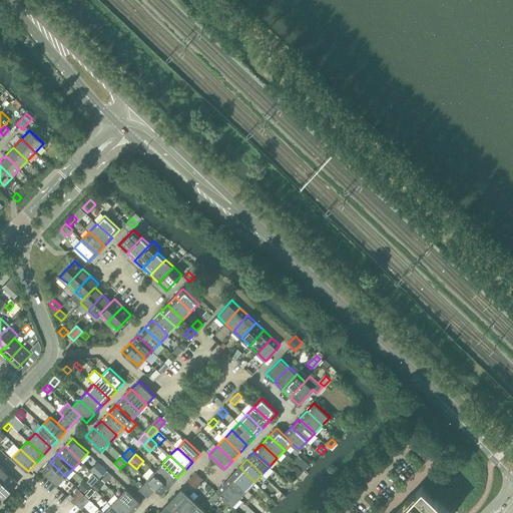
[(107,470),(98,461),(90,469),(99,478),(107,470)]
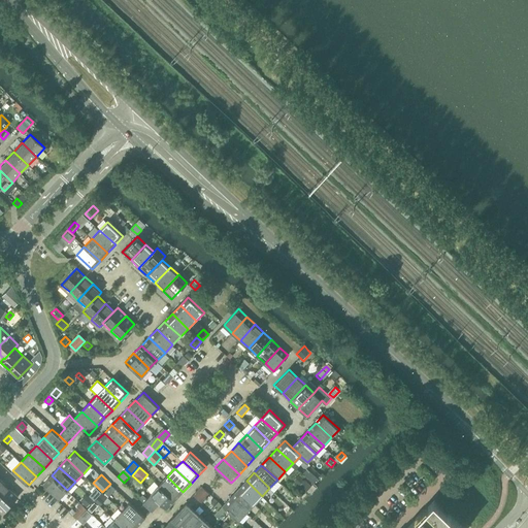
[(315,474),(310,480),(316,485),(321,480),(315,474)]
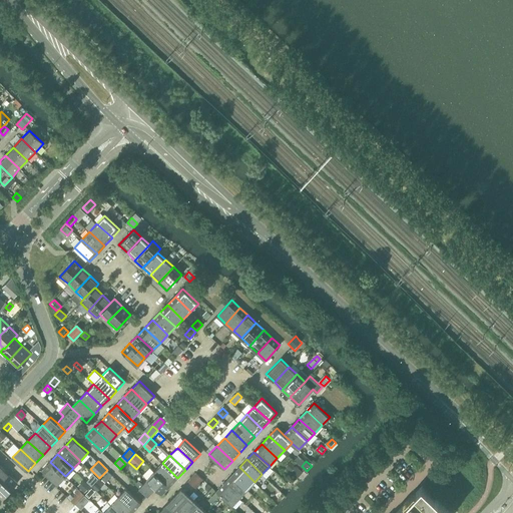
[(65,476),(50,462),(42,470),(57,485),(65,476)]
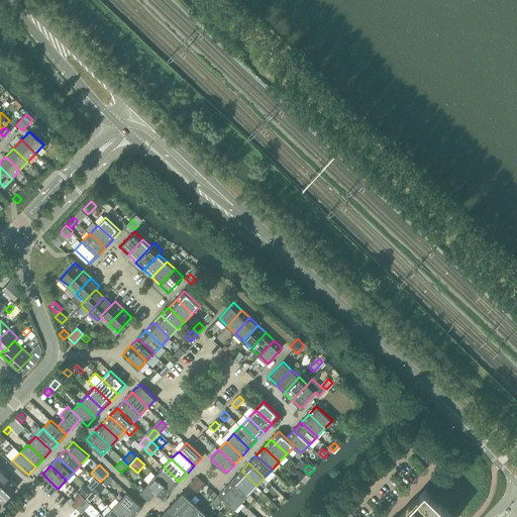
[(128,466),(122,472),(126,477),(132,470),(128,466)]
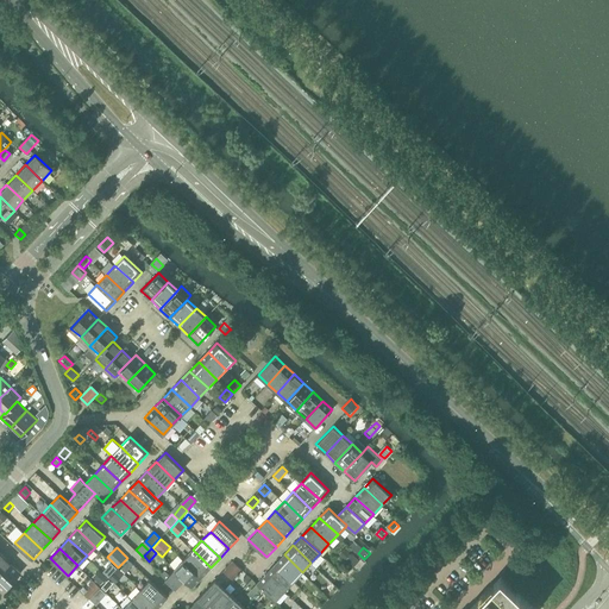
[(345,548),(340,554),(347,560),(352,554),(345,548)]
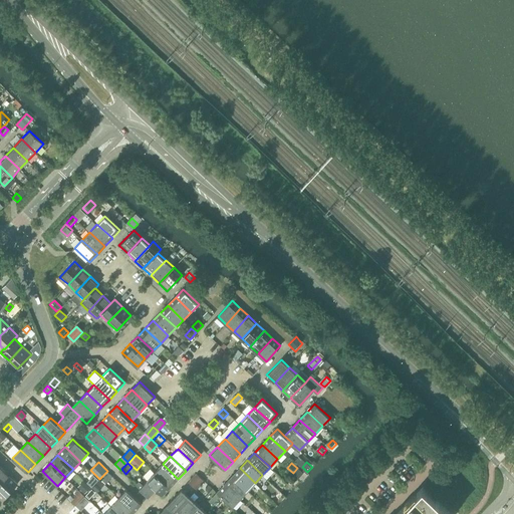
[(155,472),(171,487),(178,479),(163,464),(155,472)]
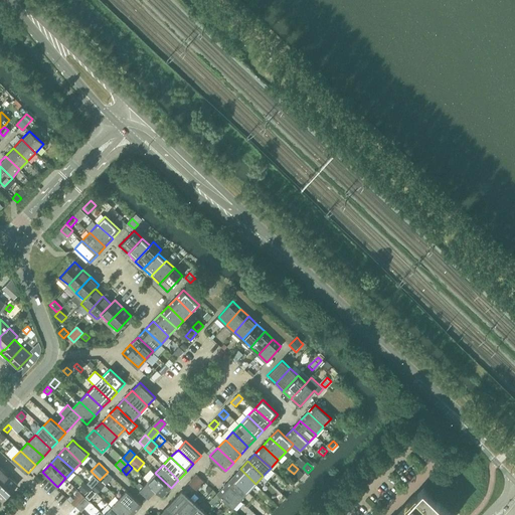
[(298,469),(294,474),(301,480),(306,475),(299,468),(298,469)]
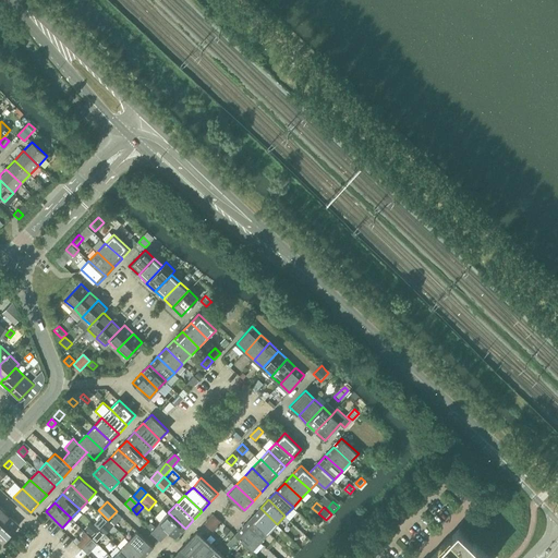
[(0,526),(11,516),(2,508),(0,509),(0,526)]
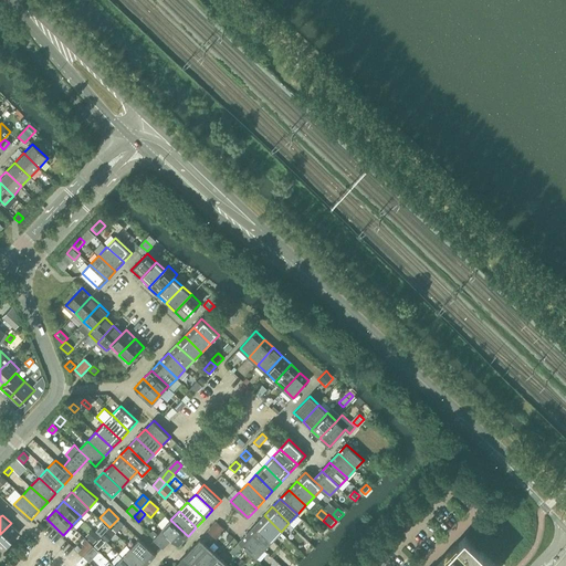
[(281,532),(264,515),(255,524),(272,541),(281,532)]
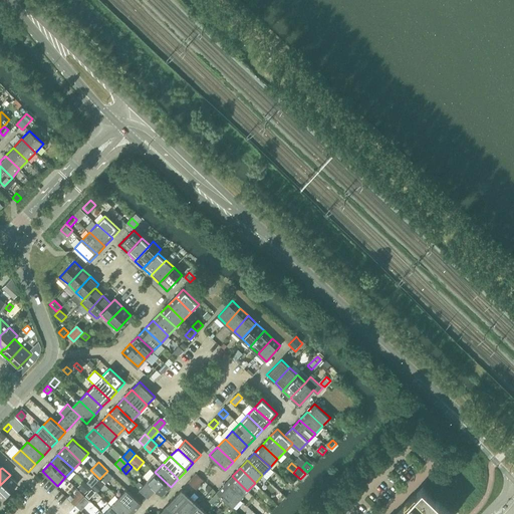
[(171,487),(155,472),(148,480),(157,488),(156,489),(163,495),(171,487)]
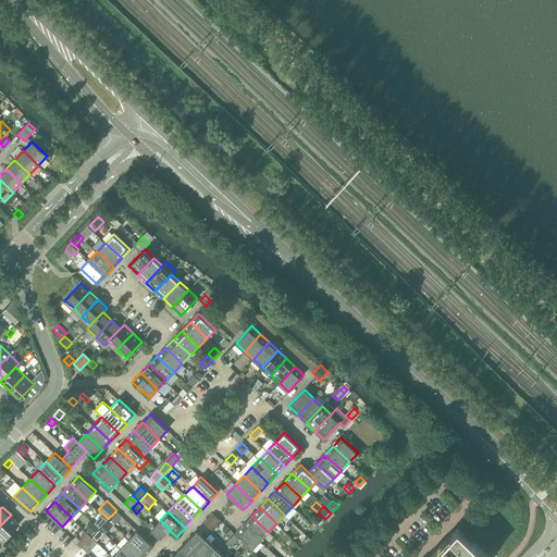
[(207,521),(207,522),(214,530),(222,521),(214,514),(207,521)]
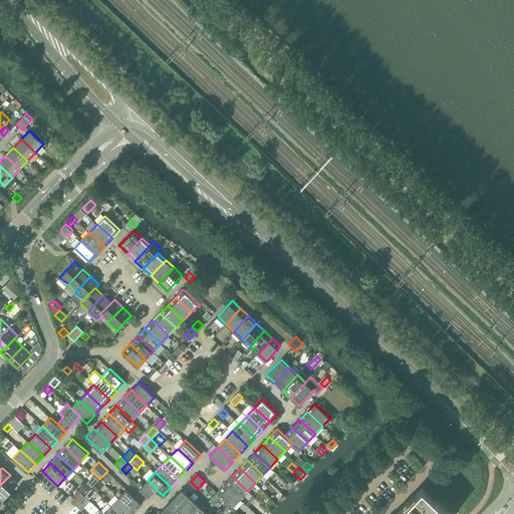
[(10,475),(0,485),(0,495),(4,499),(18,483),(10,475)]
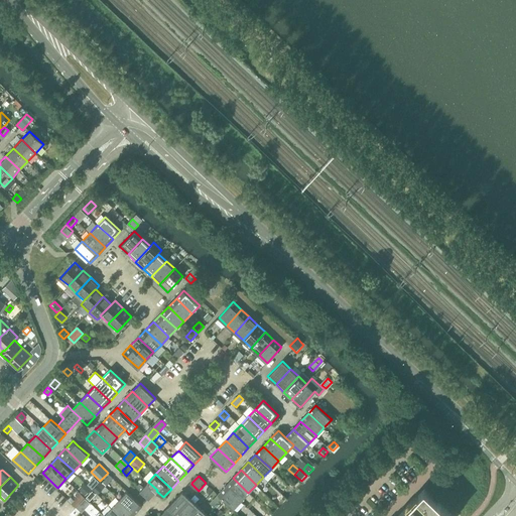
[(248,493),(233,478),(226,486),(241,501),(248,493)]
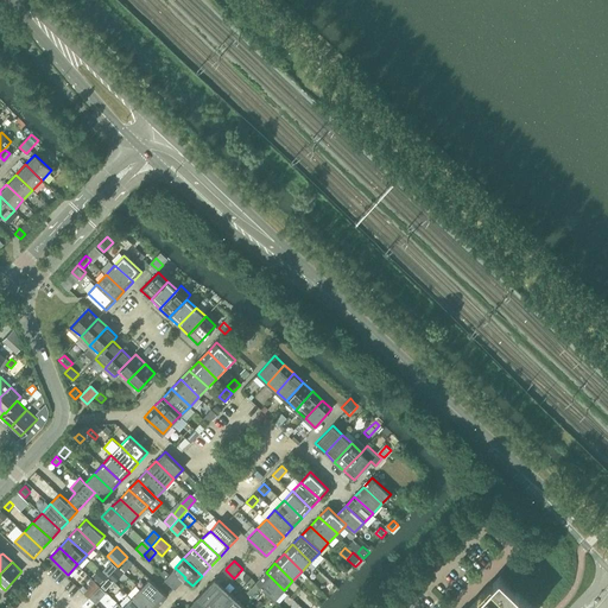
[(176,588),(184,578),(185,577),(175,568),(169,574),(164,569),(160,574),(176,588)]
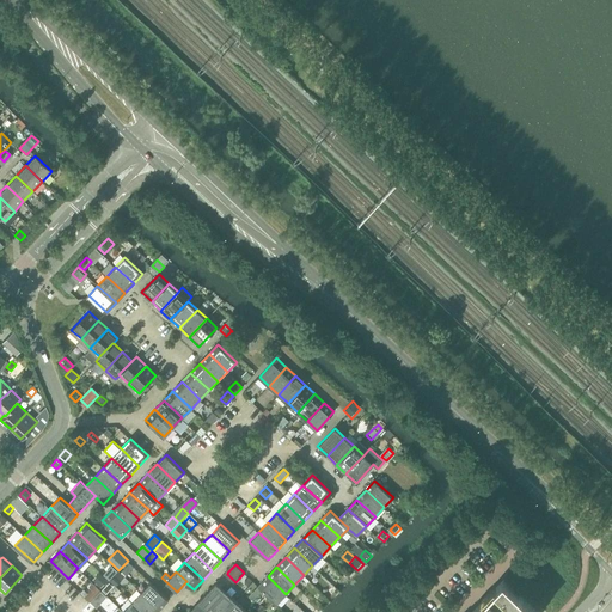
[(108,581),(99,573),(92,581),(101,588),(108,581)]
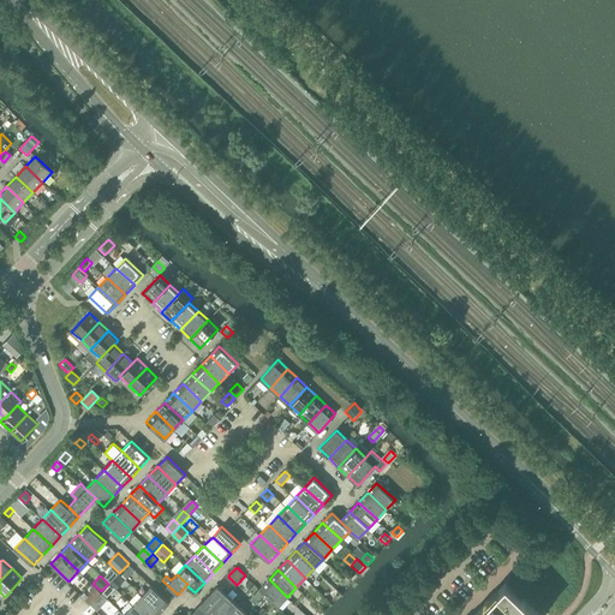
[(121,583),(117,577),(111,583),(117,589),(121,583)]
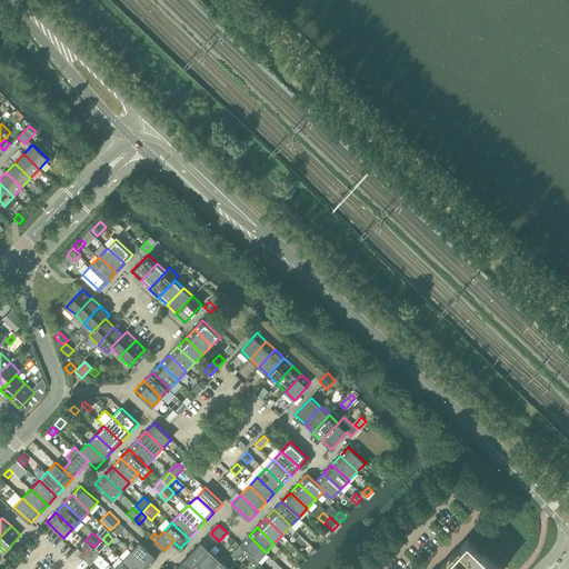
[(310,535),(307,539),(312,545),(317,540),(310,535)]
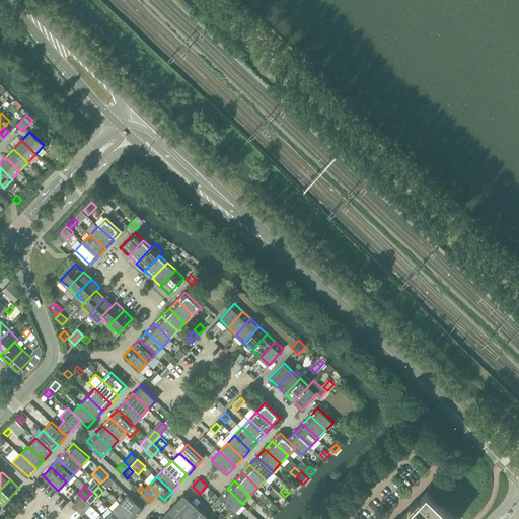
[(242,504),(227,489),(219,497),(234,512),(242,504)]
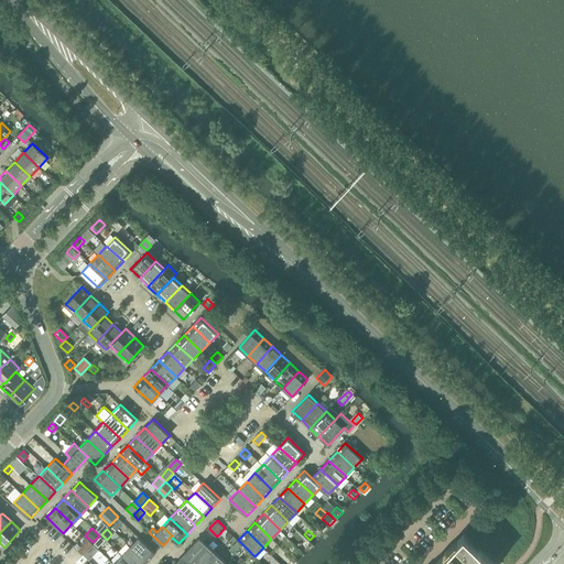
[(496,563),(465,533),(434,563),(496,563)]
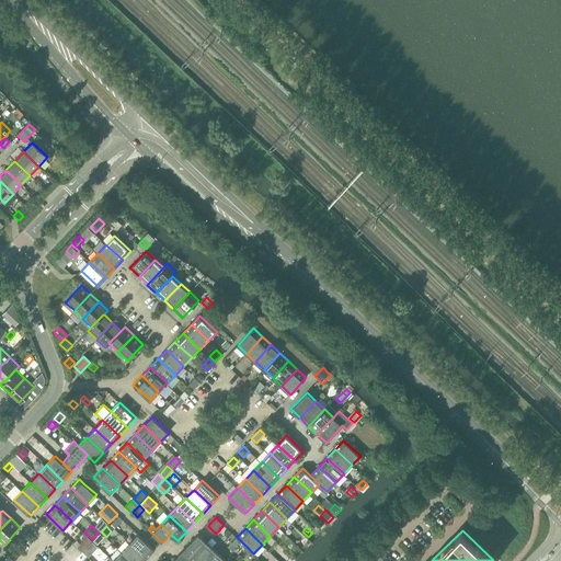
[(293,533),(289,536),(295,541),(298,538),(293,533)]
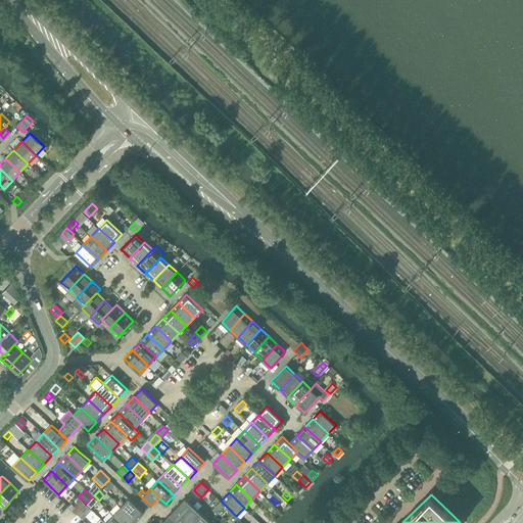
[(121,507),(136,521),(144,513),(129,497),(121,507)]
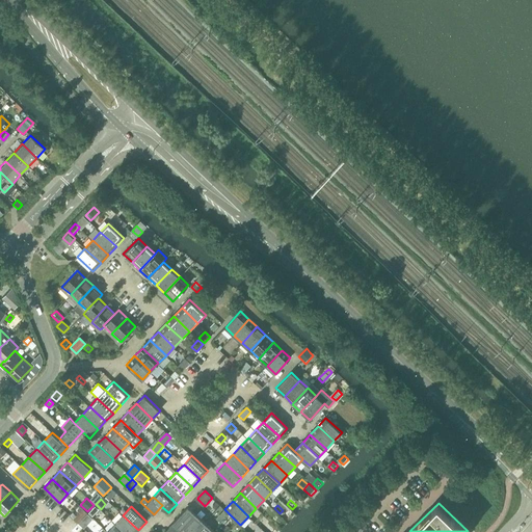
[(182,530),(196,514),(188,506),(174,523),(182,530)]
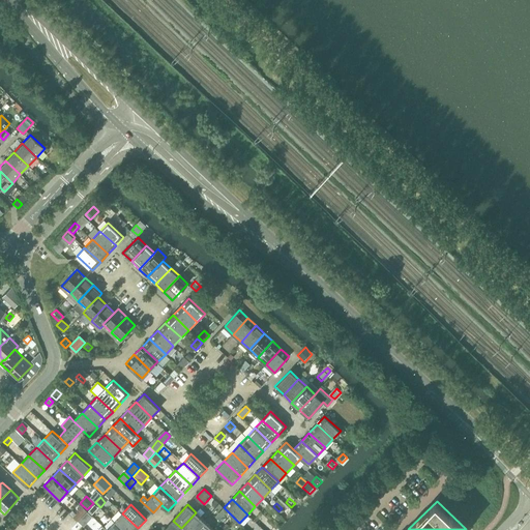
[(87,511),(80,505),(77,509),(79,511),(72,518),(77,522),(87,511)]
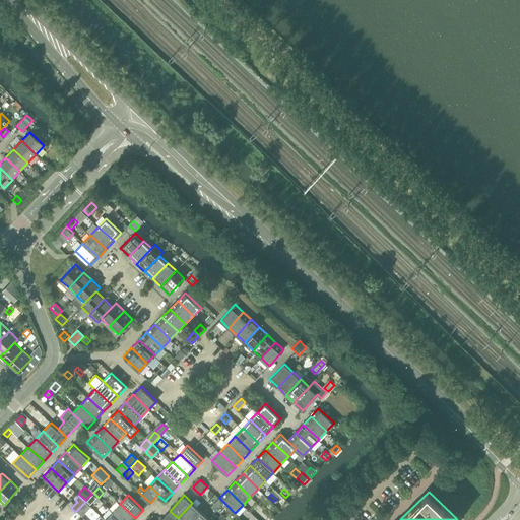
[(93,496),(87,502),(91,506),(98,499),(93,496)]
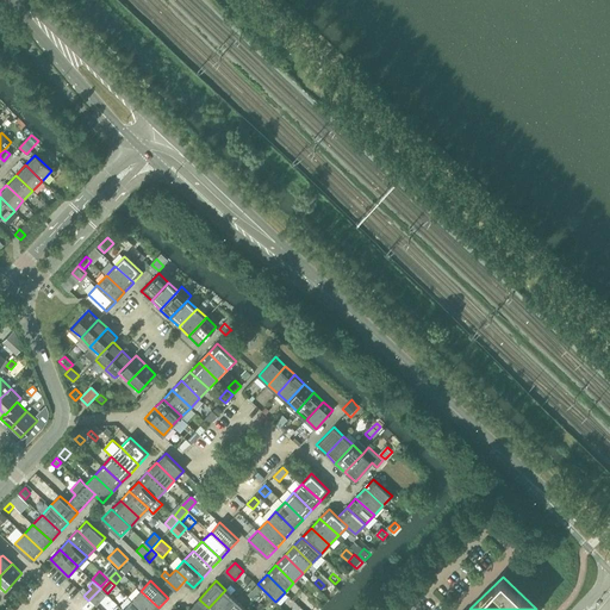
[(106,595),(100,589),(88,601),(94,607),(106,595)]
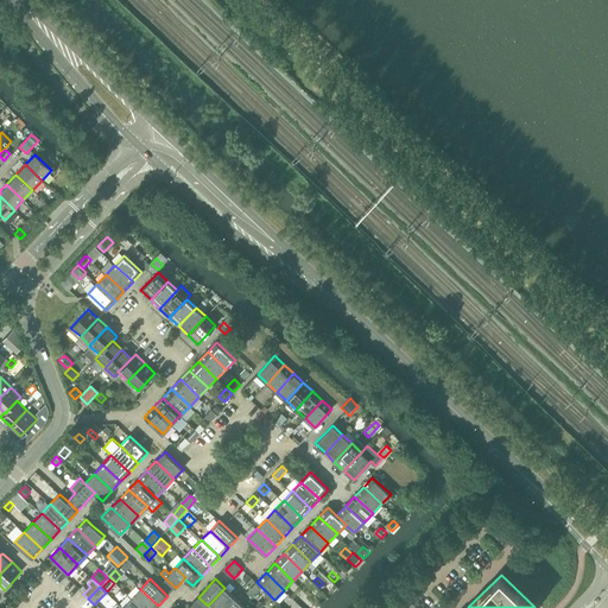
[(209,607),(223,607),(234,597),(225,588),(208,606),(208,607),(209,607)]
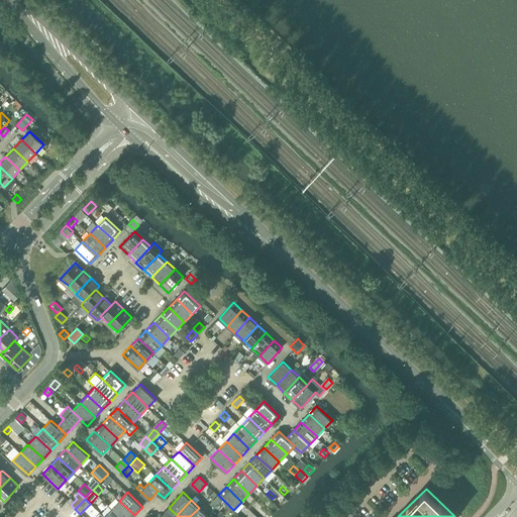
[(112,508),(121,516),(132,516),(134,515),(119,501),(112,508)]
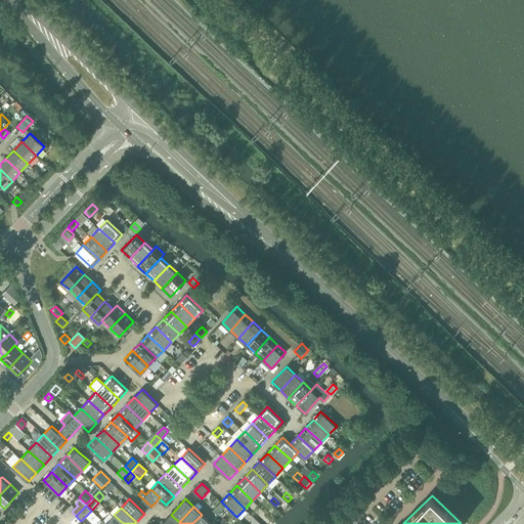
[(123,523),(114,515),(105,523),(123,523)]
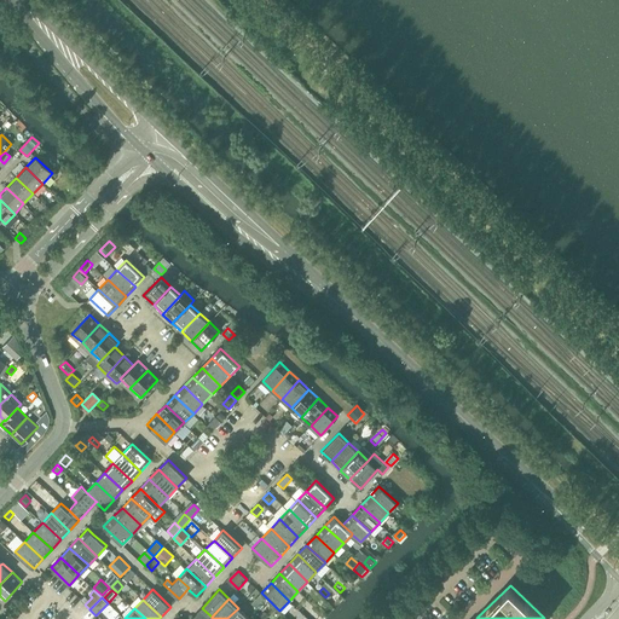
[(200,611),(194,617),(190,618),(210,618),(212,618),(212,617),(202,608),(200,611)]
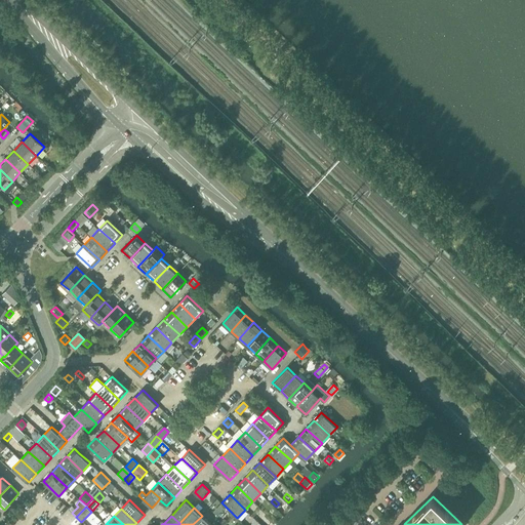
[(202,516),(193,524),(208,524),(210,523),(202,516)]
